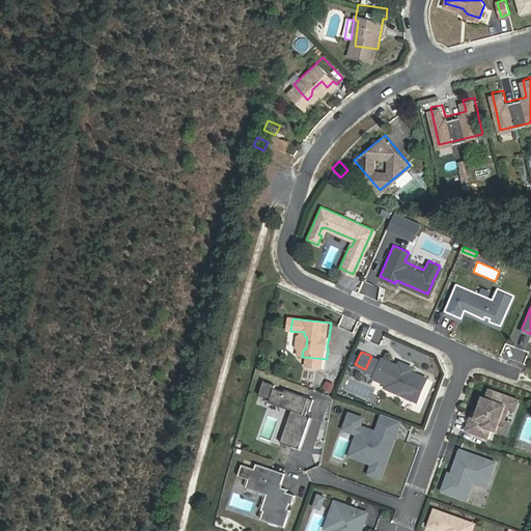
[(380,360),(371,356),(365,369),(373,372),(380,360)]
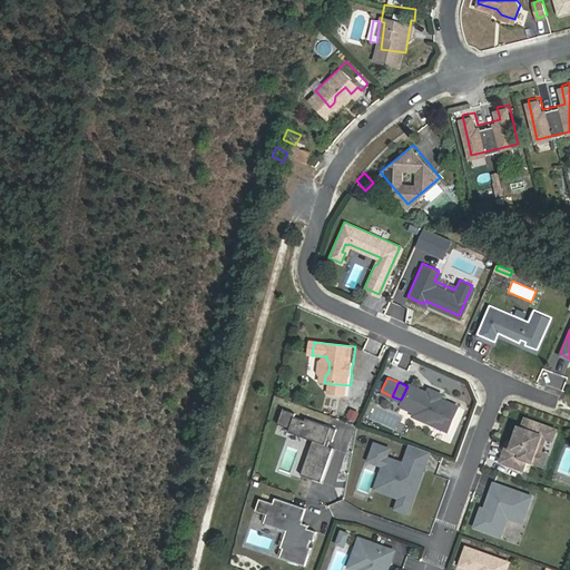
[(425,391),(409,383),(408,386),(401,400),(400,404),(415,411),(416,408),(424,411),(421,418),(445,429),(457,404),(439,396),(425,391)]
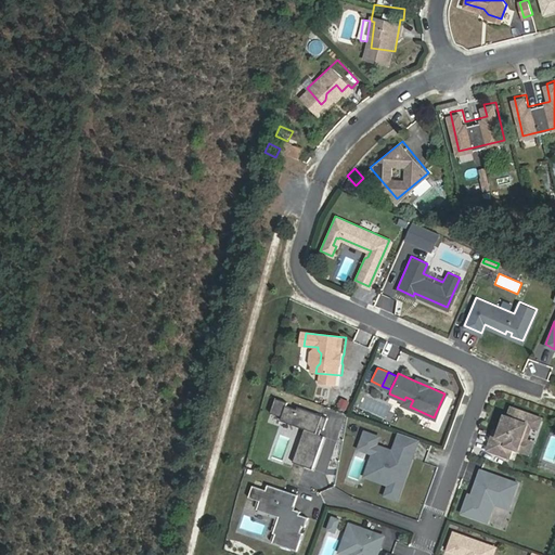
[(428,382),(416,376),(414,381),(427,386),(428,382)]
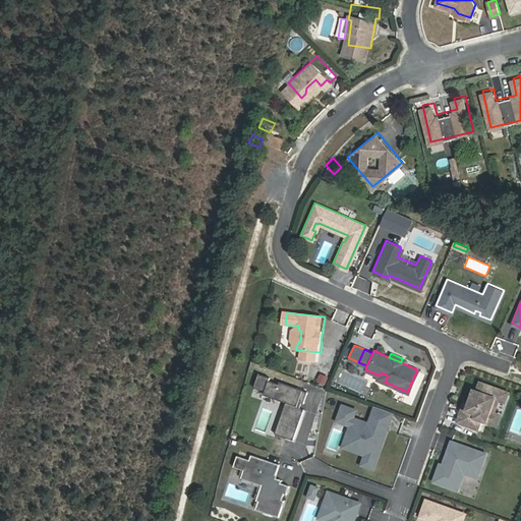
[(256,372),(251,387),(263,390),(262,393),(284,401),(273,432),(291,439),(302,409),(295,406),(297,401),(301,402),(305,391),(278,381),(276,386),(266,383),(268,377),(256,372)]
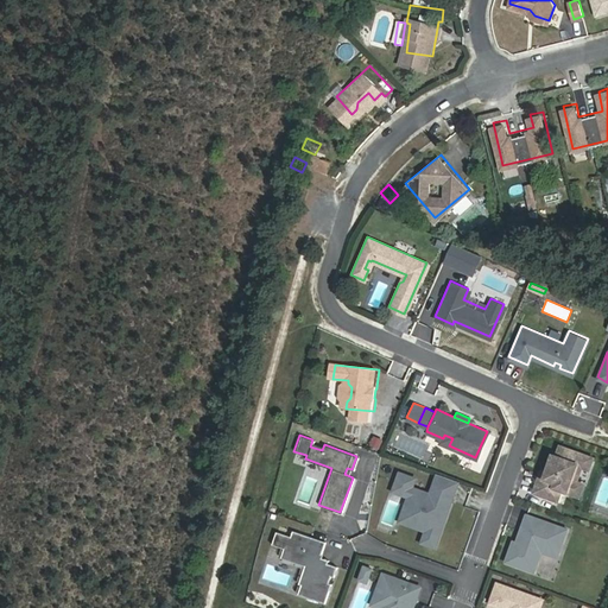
[(593,455),(559,444),(556,455),(551,457),(546,472),(549,473),(546,477),(539,475),(533,492),(557,500),(561,488),(567,491),(571,479),(575,481),(576,480),(581,464),(588,467),(593,455)]
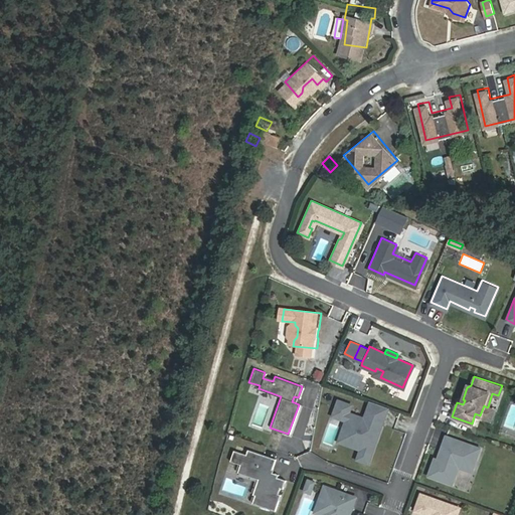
[(351,403),(338,398),(332,414),(345,418),(352,421),(347,436),(362,441),(360,448),(356,458),(367,462),(373,446),(368,444),(371,438),(374,439),(379,422),(381,423),(384,414),(367,408),(364,416),(348,411),(351,403)]
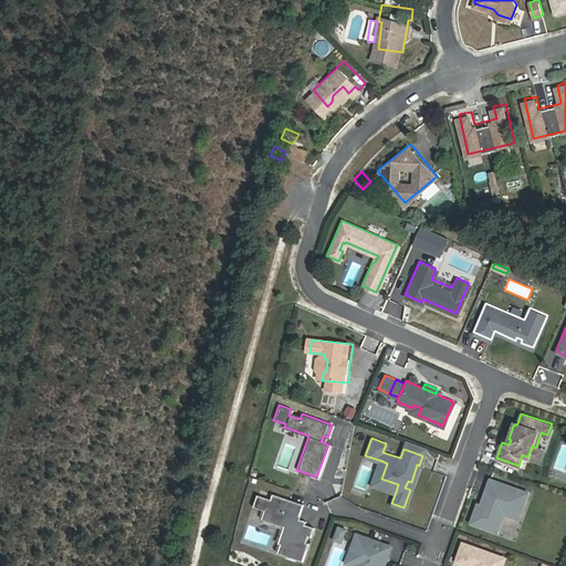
[(426,447),(407,439),(404,449),(422,456),(426,447)]
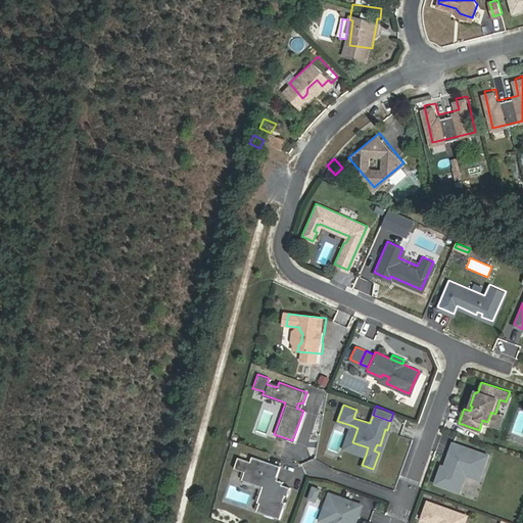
[(487,422),(497,426),(502,415),(495,413),(494,414),(491,412),(487,422)]
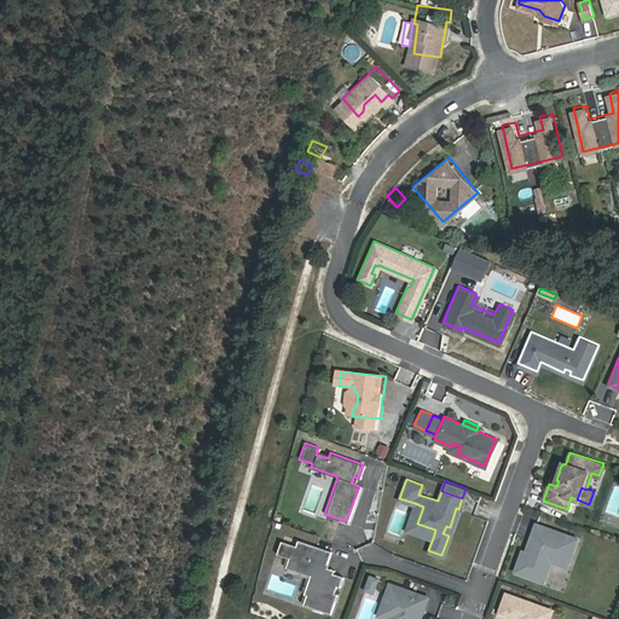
[(417,524),(423,507),(415,503),(406,528),(433,538),(435,530),(417,524)]
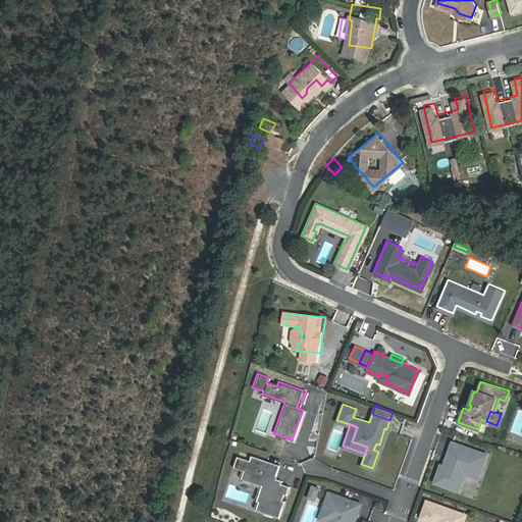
[(378,452),(386,429),(384,428),(379,445),(376,444),(373,450),(378,452)]
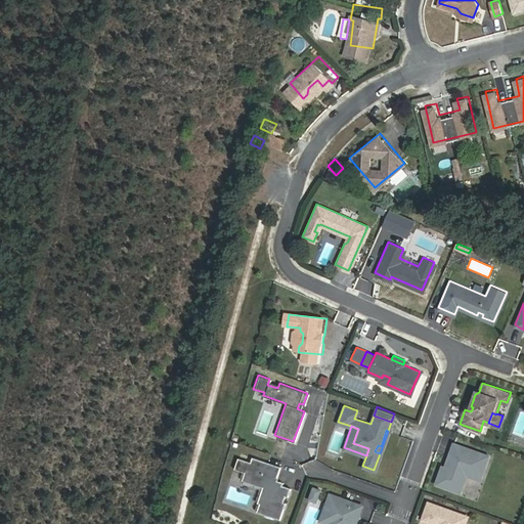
[(479,451),(453,442),(448,456),(452,459),(449,468),(444,467),(441,466),(435,483),(460,492),(466,475),(476,478),(481,476),(484,467),(475,463),(479,451)]
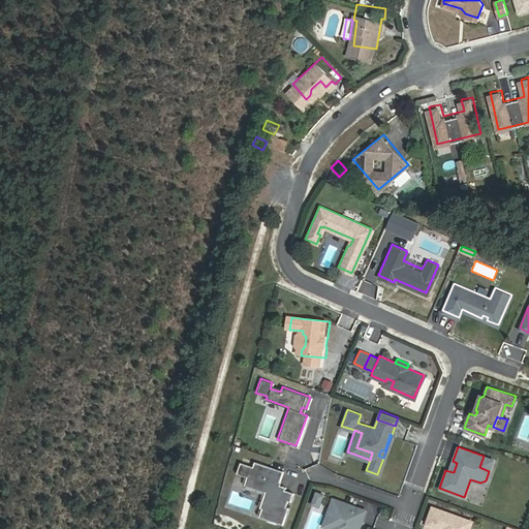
[(489,471),(493,460),(484,456),(479,467),(489,471)]
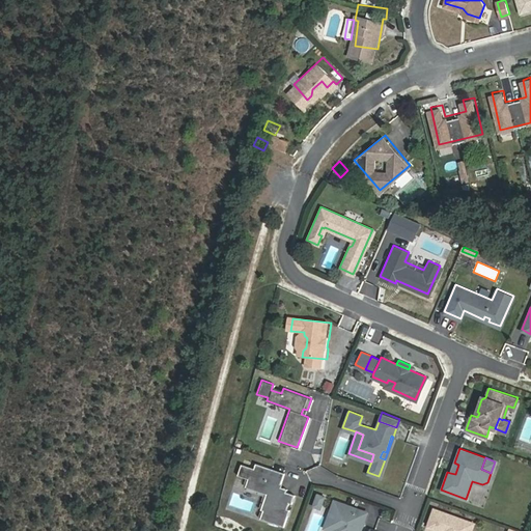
[(458,465),(454,463),(450,473),(455,474),(458,465)]
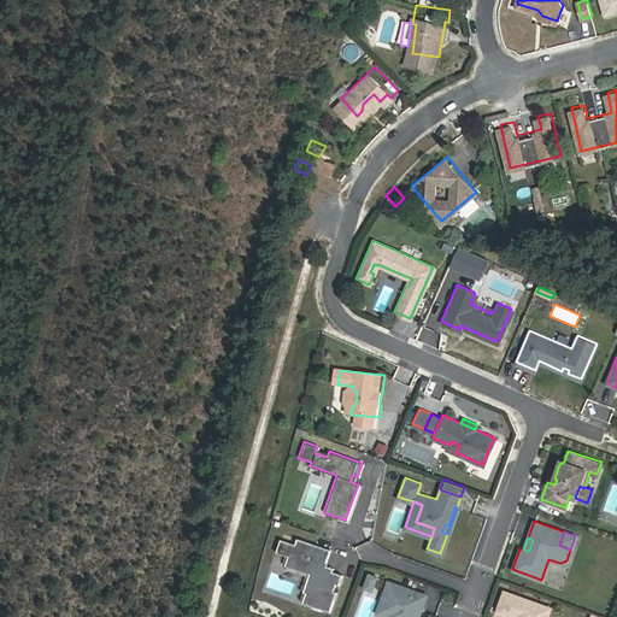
[(331,551),(298,539),(297,545),(294,545),(289,557),(286,566),(310,575),(304,593),(306,594),(303,604),(329,613),(336,594),(334,593),(336,586),(339,587),(342,577),(333,574),(324,570),(325,566),(331,551)]
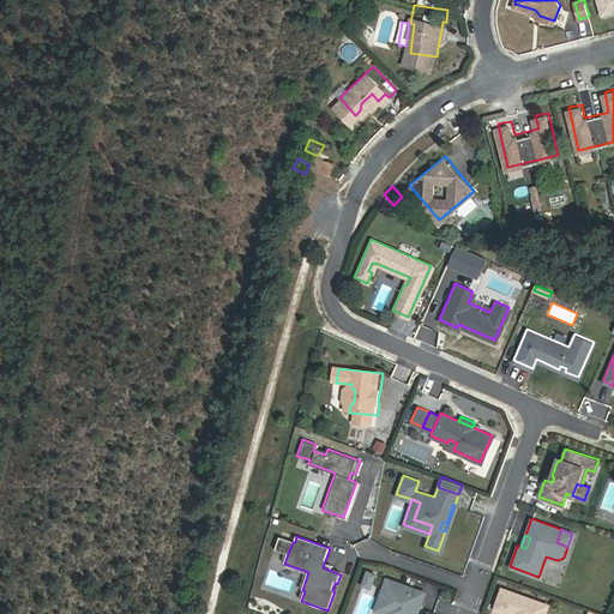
[(293,542),(281,537),(276,551),(288,554),(293,542)]
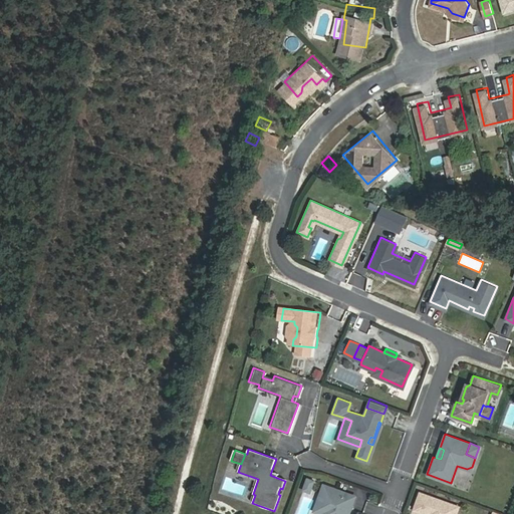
[(306,479),(303,487),(309,489),(312,481),(306,479)]
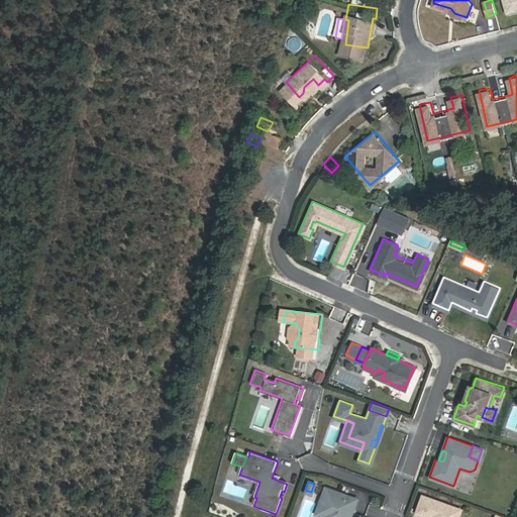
[(356,499),(324,487),(320,498),(328,500),(322,516),(346,516),(350,508),(352,509),(356,499)]
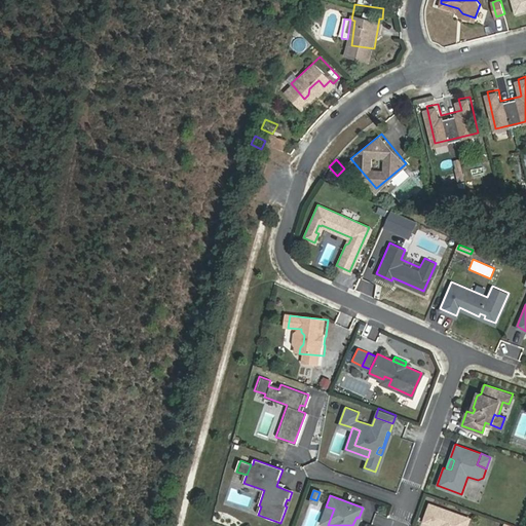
[(429,503),(423,521),(437,525),(465,525),(468,518),(429,503)]
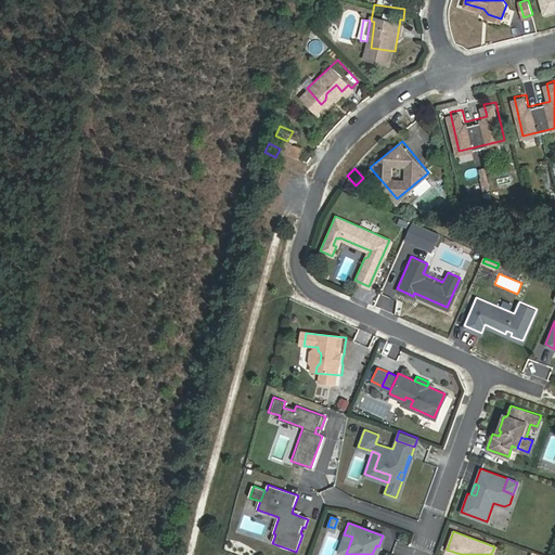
[(352,537),(344,534),(338,552),(346,554),(352,537)]
